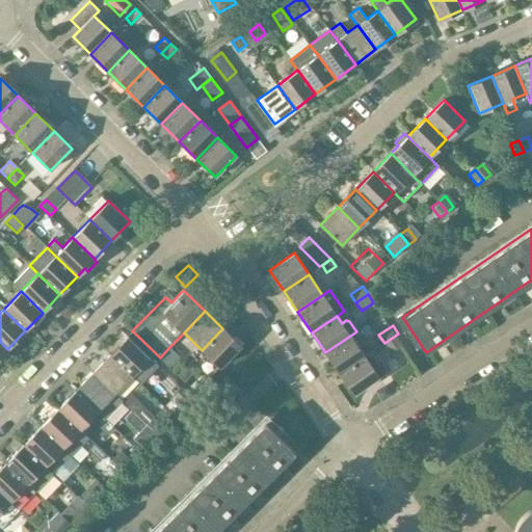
[(219,368),(241,346),(222,328),(202,350),(219,368)]
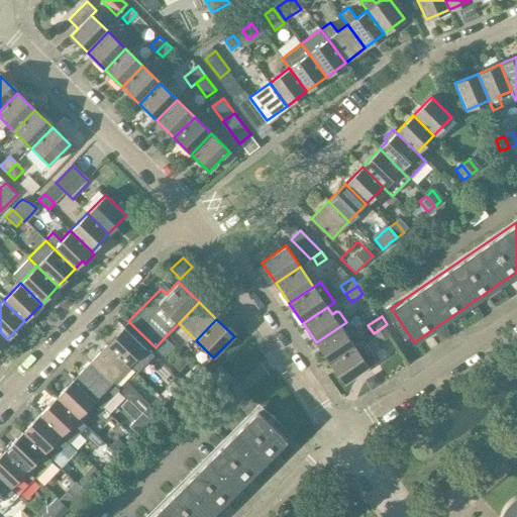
[(379,341),(392,332),(387,324),(374,333),(379,341)]
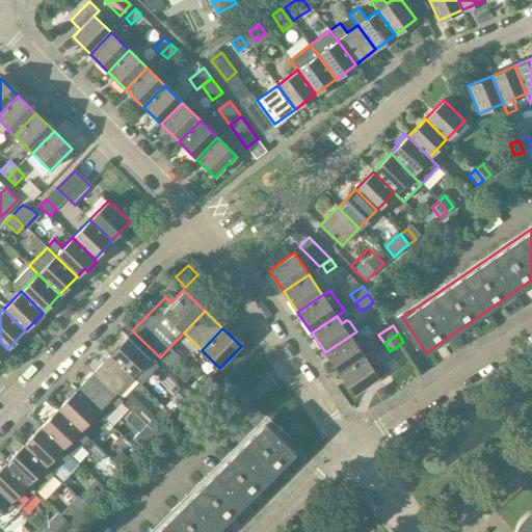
[(149,357),(127,336),(109,355),(131,376),(149,357)]
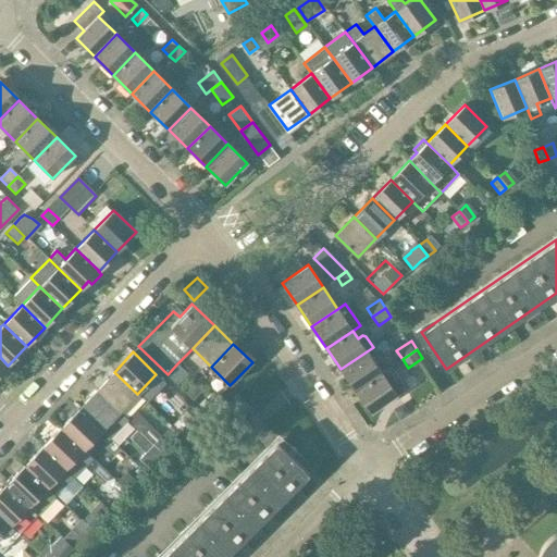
[(382,373),(367,351),(341,369),(356,391),(382,373)]
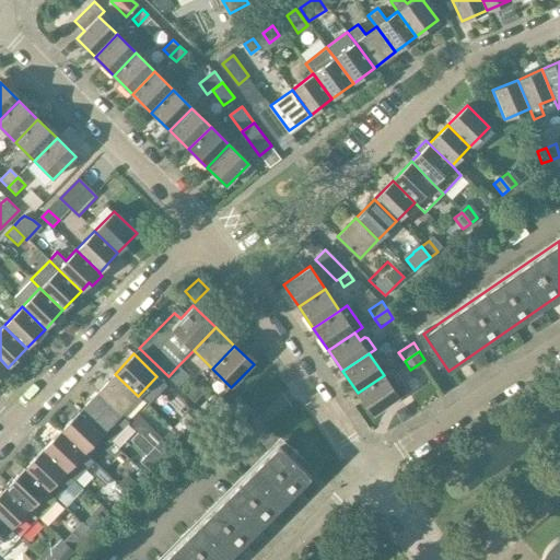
[(178,385),(188,375),(178,365),(168,376),(178,385)]
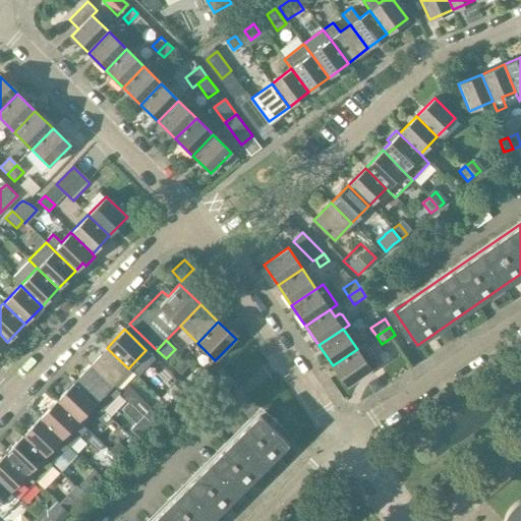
[(357,349),(333,365),(347,387),(371,369),(370,369),(379,364),(365,344),(357,349)]
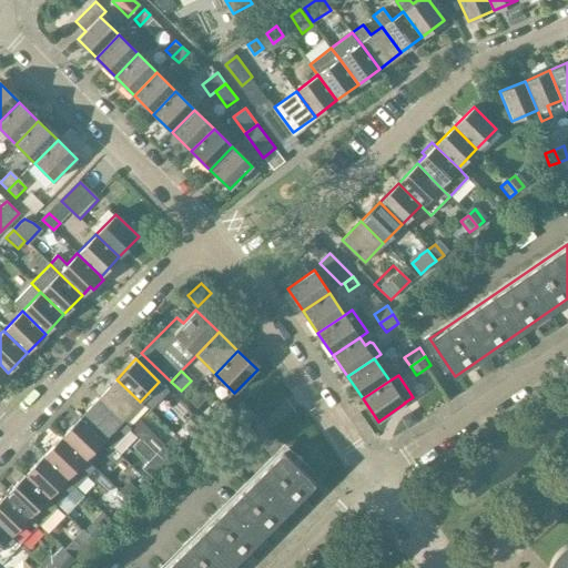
[(140,402),(117,379),(98,398),(121,421),(140,402)]
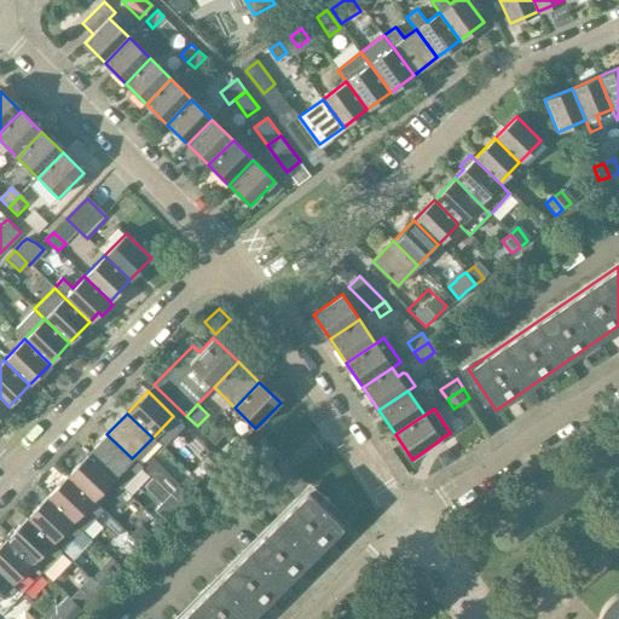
[(215,444),(226,433),(218,424),(207,437),(215,444)]
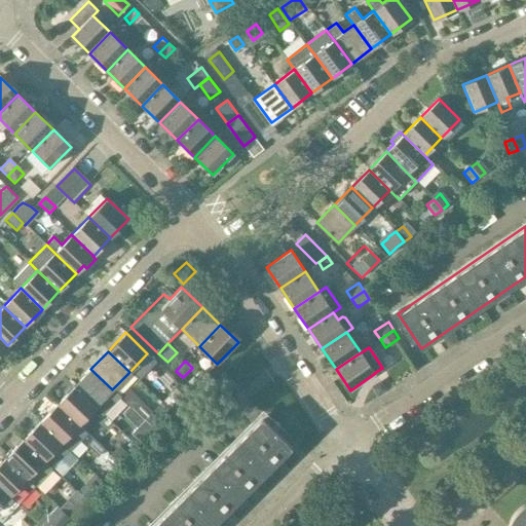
[(112,389),(90,369),(74,386),(96,407),(103,414),(120,397),(112,389)]
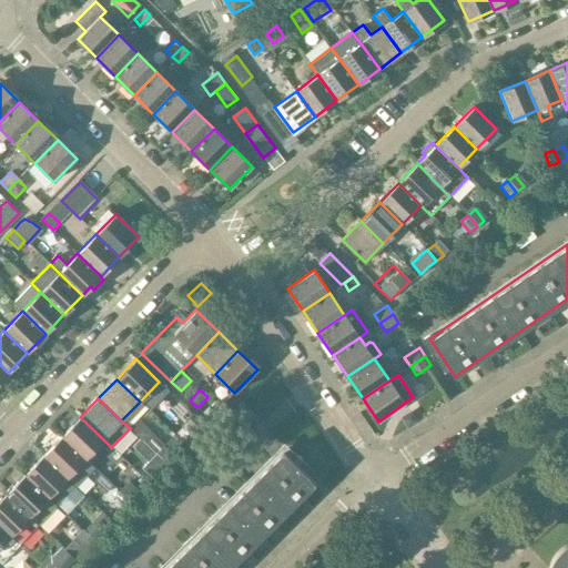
[(235,443),(254,423),(236,406),(217,426),(235,443)]
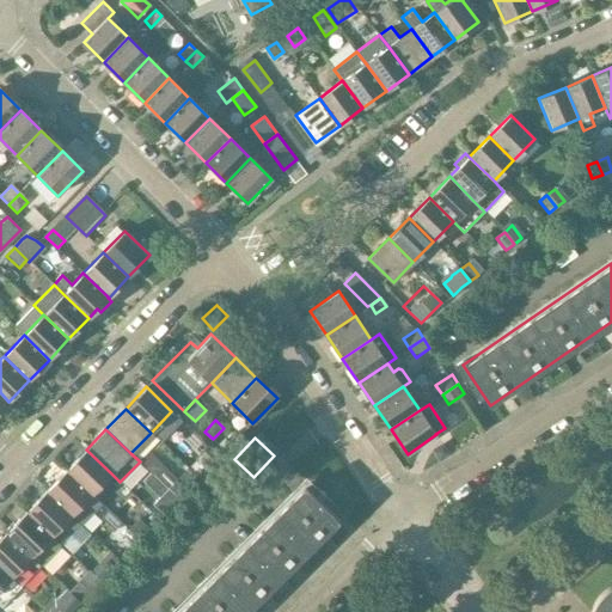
[(221,454),(210,445),(202,454),(212,464),(221,454)]
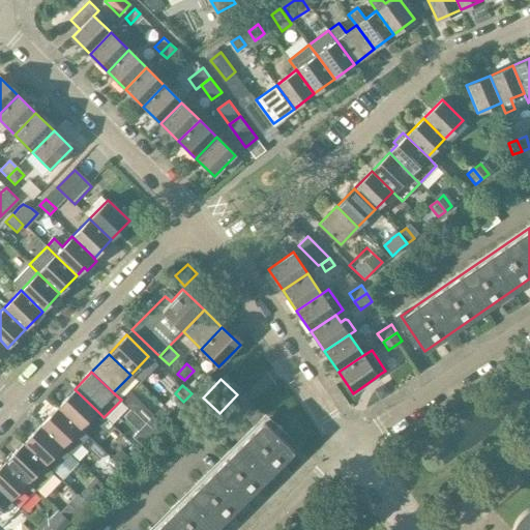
[(96,410),(75,389),(57,407),(79,428),(96,410)]
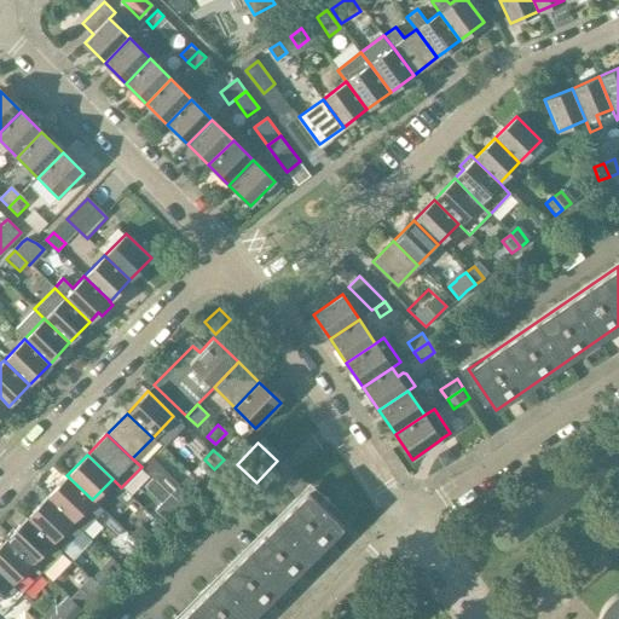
[(67,475),(47,496),(73,521),(84,508),(94,519),(103,509),(92,499),(67,475)]
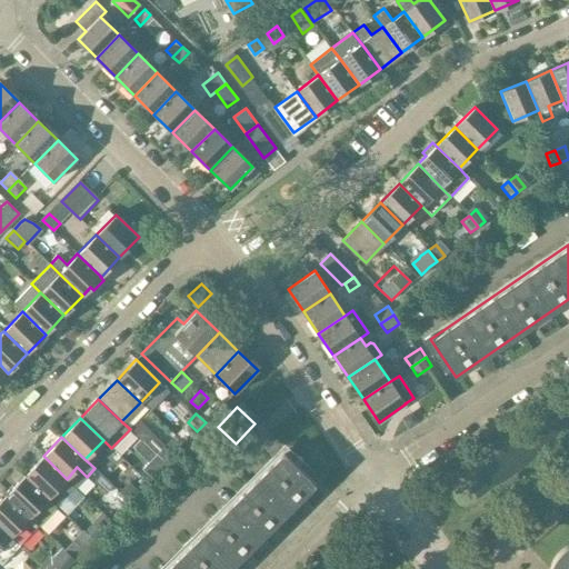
[(173,457),(163,447),(156,455),(167,465),(173,457)]
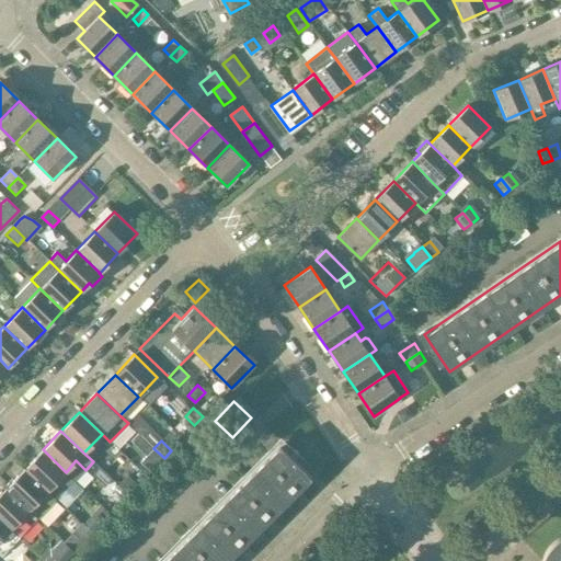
[(225,560),(310,477),(278,446),(161,560),(225,560)]
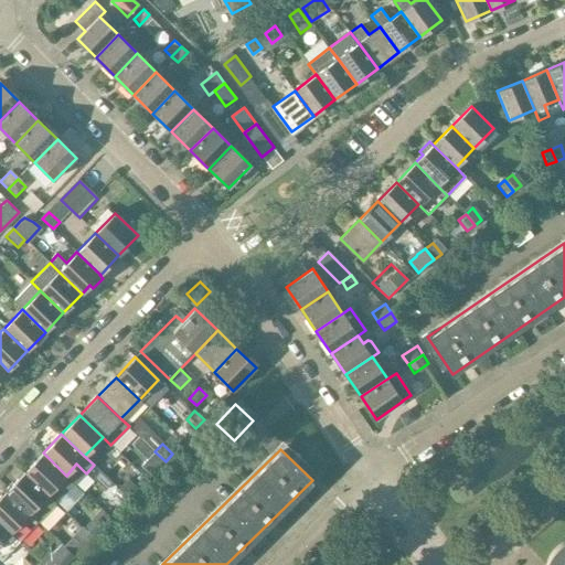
[(148,459),(141,466),(151,476),(158,469),(166,461),(155,451),(148,459)]
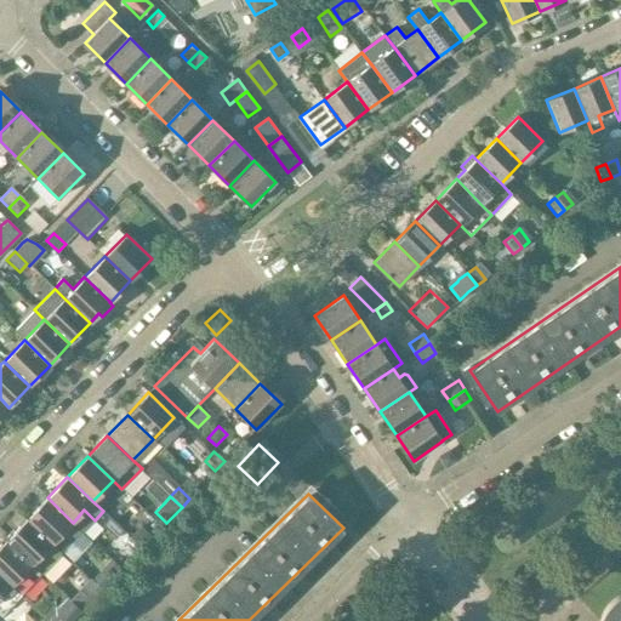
[(83,531),(73,523),(47,497),(27,519),(52,543),(62,553),(83,531)]
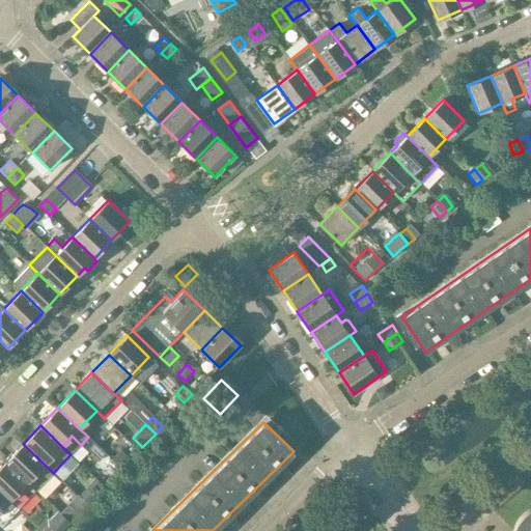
[(53,473),(45,465),(23,444),(6,462),(35,491),(53,473)]
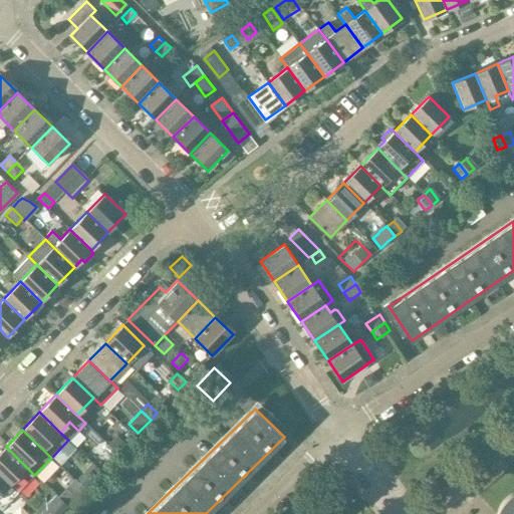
[(124,447),(114,438),(108,445),(117,454),(124,447)]
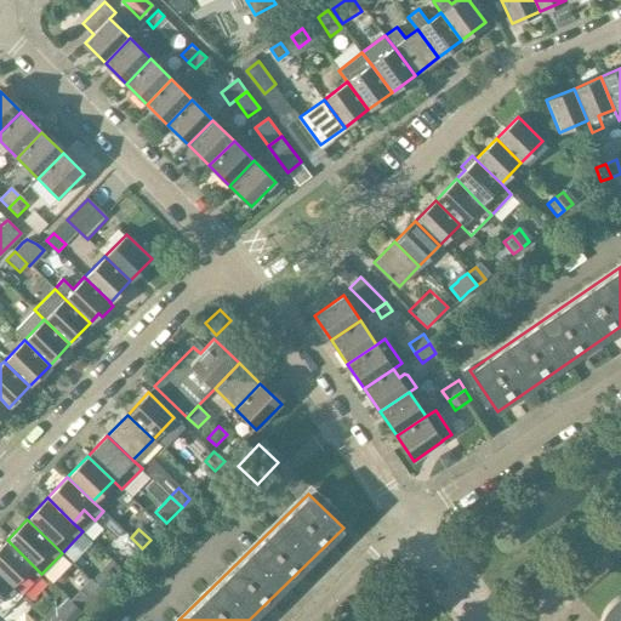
[(142,548),(131,537),(123,546),(135,557),(142,548)]
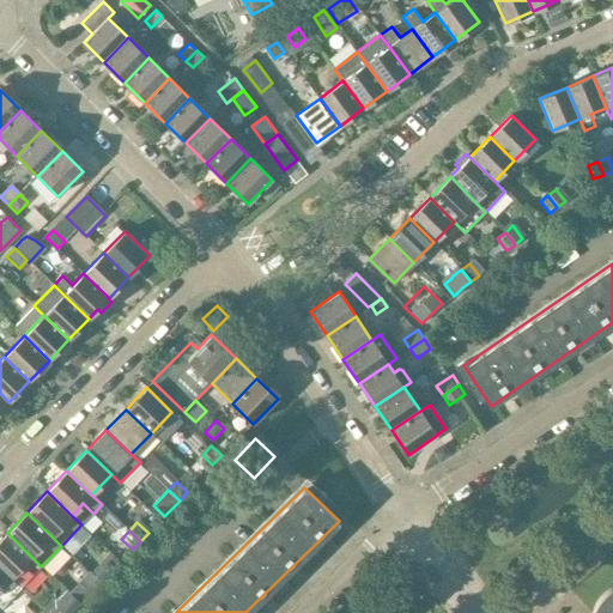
[(41,566),(7,533),(0,539),(0,565),(22,587),(41,566)]
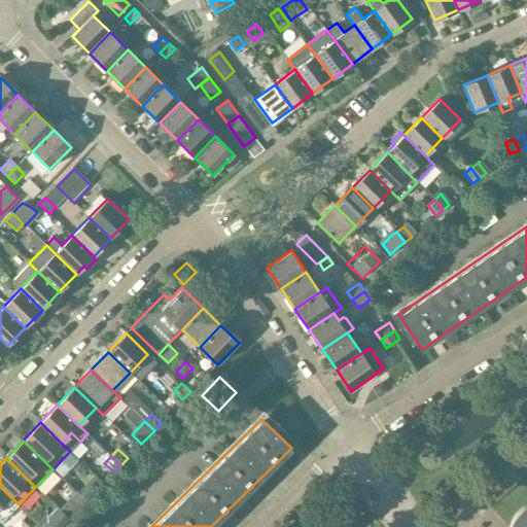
[(81,485),(76,491),(86,501),(93,495),(81,485)]
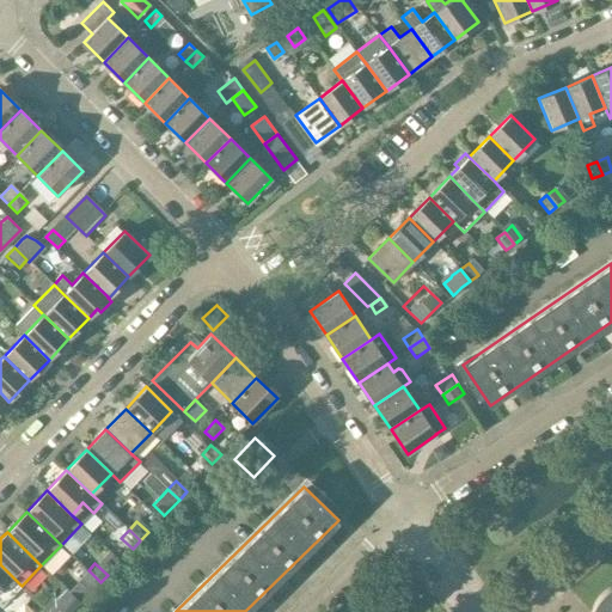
[(22,586),(0,564),(0,605),(1,607),(22,586)]
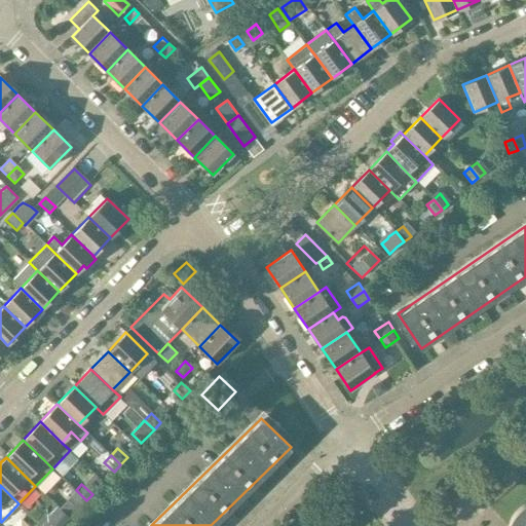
[(86,500),(76,490),(68,498),(79,509),(86,500)]
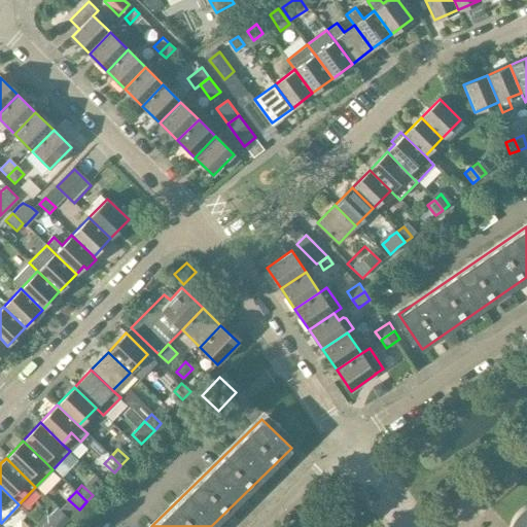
[(526,526),(526,504),(524,506),(521,508),(518,512),(516,514),(513,517),(512,521),(510,524),(508,526),(526,526)]
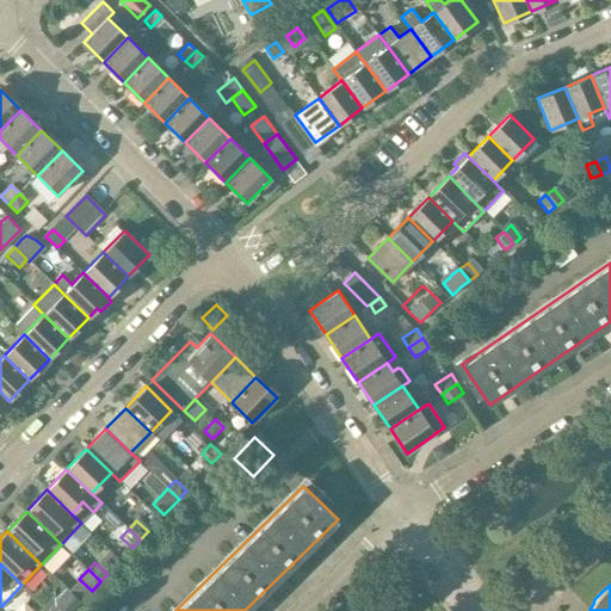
[(61,610),(73,599),(65,590),(48,606),(51,609),(49,610),(61,610)]
